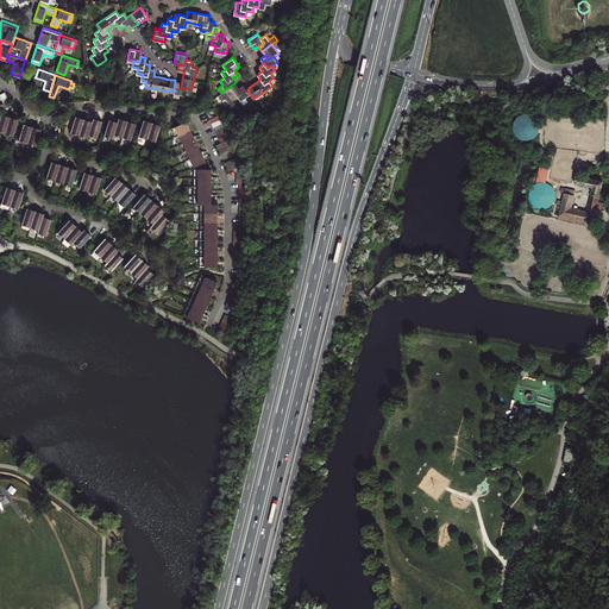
[(179,81),(175,80),(174,92),(186,94),(187,88),(181,88),(182,81),(179,81)]
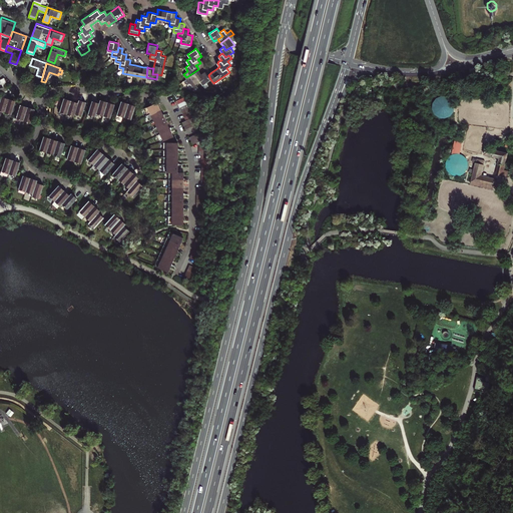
[(198,69),(186,77),(184,79),(186,82),(187,82),(190,81),(194,86),(193,89),(200,90),(195,83),(199,80),(203,77),(201,73),(198,69)]
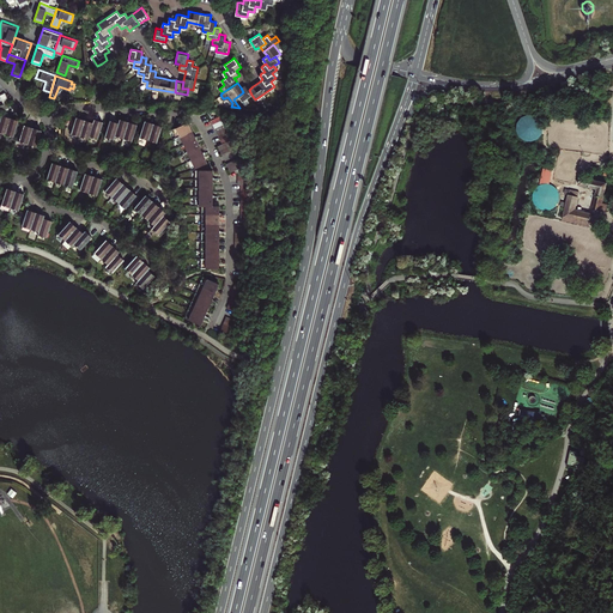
[(242,101),(252,95),(249,90),(246,85),(241,87),(243,92),(238,96),(242,101)]
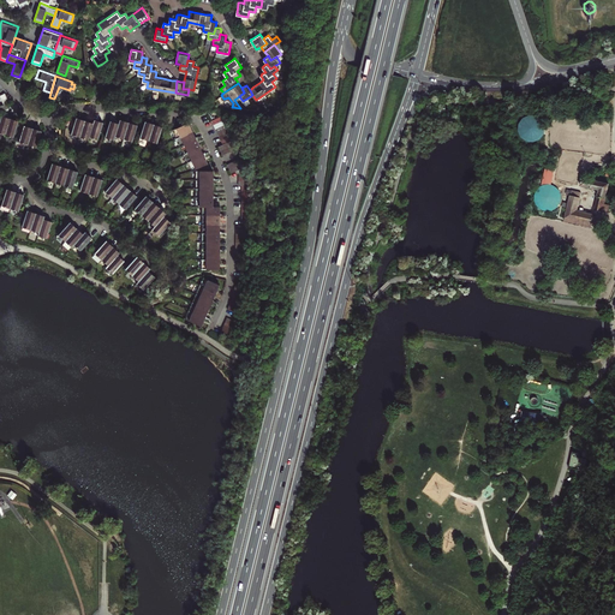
[(1,114),(0,119),(0,131),(6,133),(11,117),(1,114)]
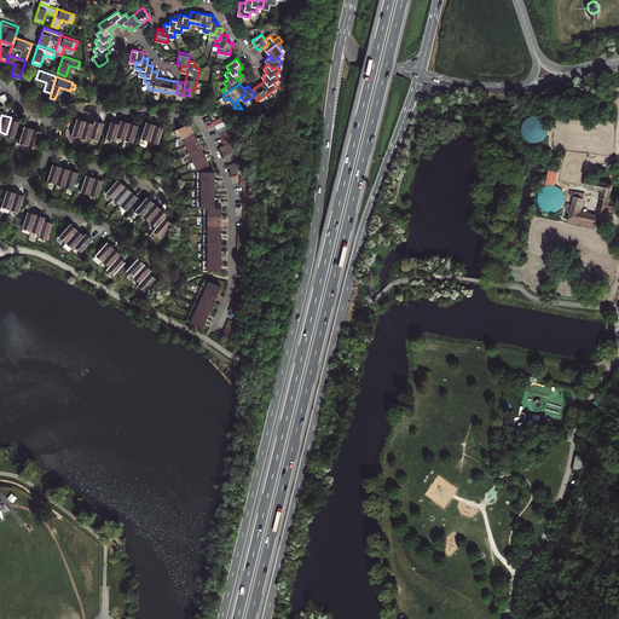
[(550,133),(550,129),(550,127),(549,125),(548,122),(547,120),(544,119),(542,117),(539,116),(537,116),(533,116),(531,117),(528,119),(526,120),(525,122),(524,125),(522,127),(522,129),(522,132),(524,134),(525,137),(526,139),(528,142),(531,143),(533,143),(536,144),(539,143),(542,143),(544,142),(545,139),(548,138),(549,136),(550,133)]
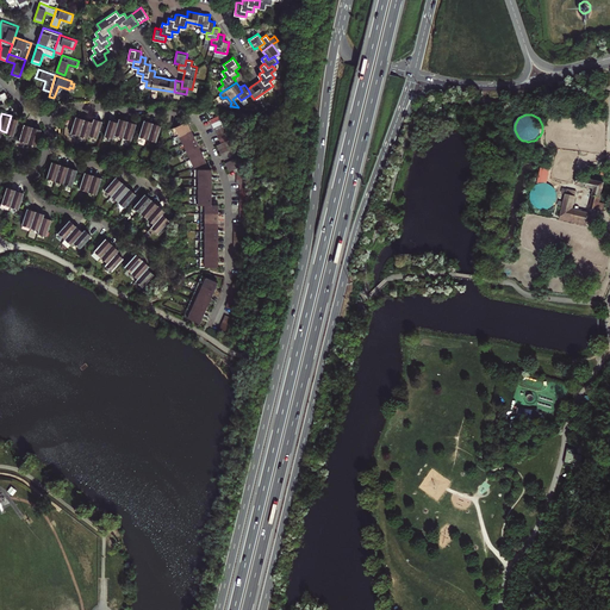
[(19,119),(11,116),(6,132),(14,136),(19,119)]
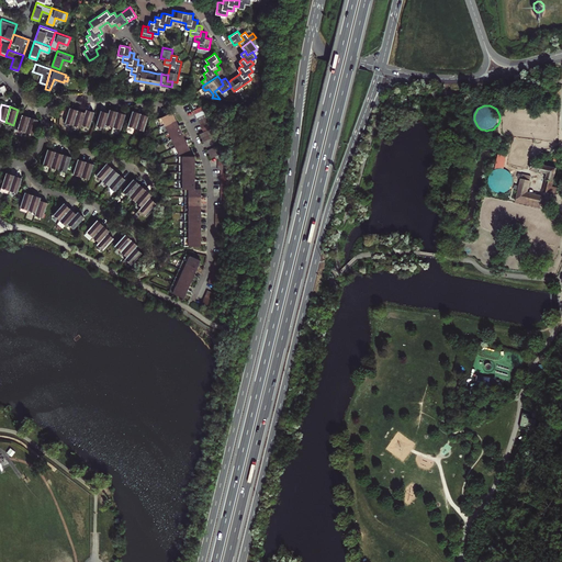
[(69,107),(65,121),(74,124),(78,109),(69,107)]
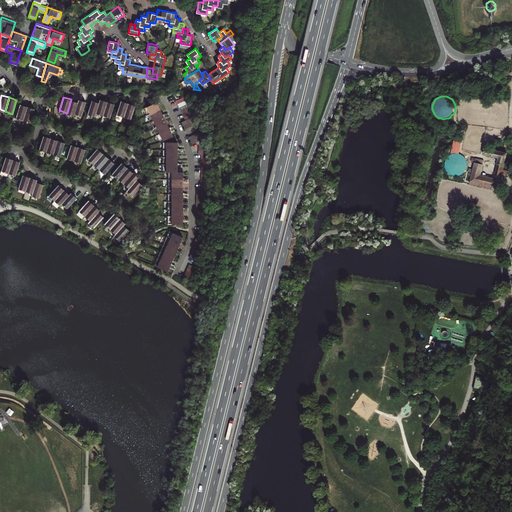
[(78,101),(75,112),(82,114),(86,101),(78,98),(77,101),(78,101)]
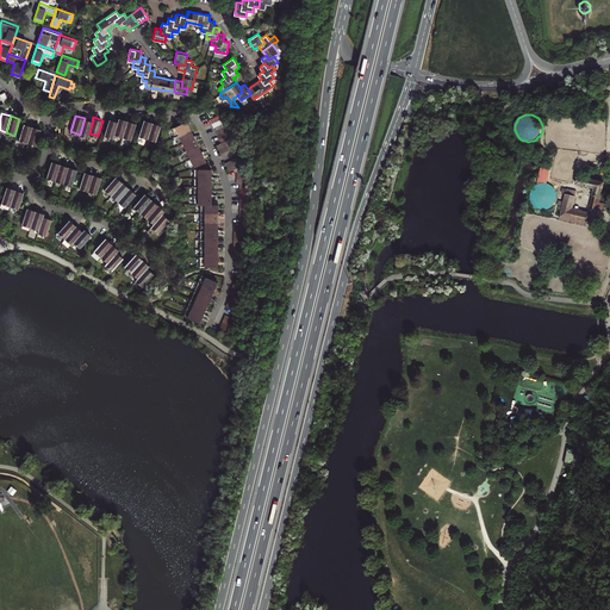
[(119,122),(116,134),(123,136),(129,120),(119,117),(118,122),(119,122)]
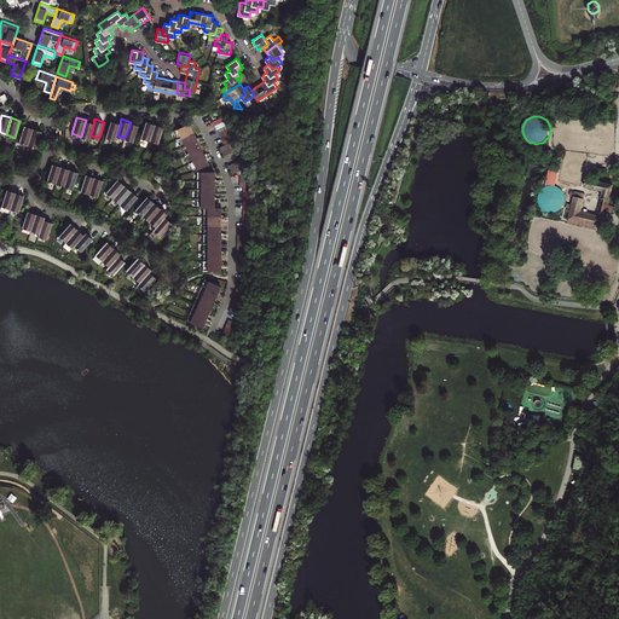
[(93,122),(86,120),(81,137),(90,139),(91,136),(94,122),(93,122)]
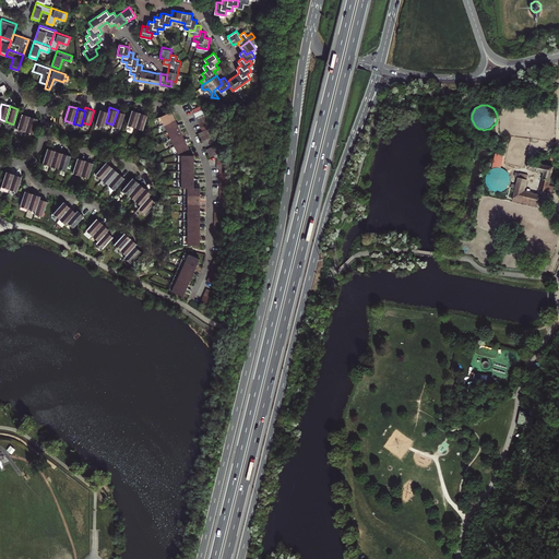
[(100,108),(96,123),(104,127),(106,122),(109,111),(108,111),(100,108)]
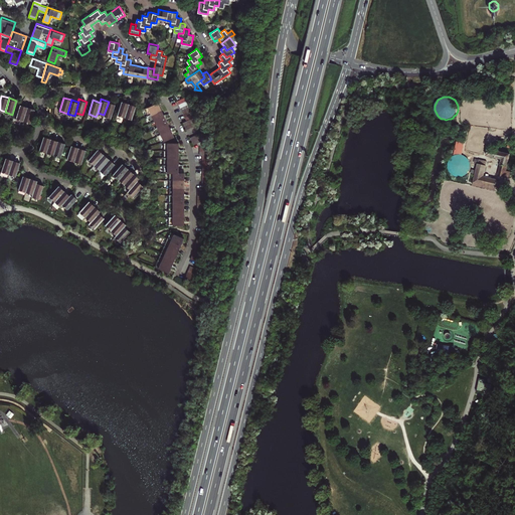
[(122,100),(118,115),(125,117),(130,103),(122,100)]
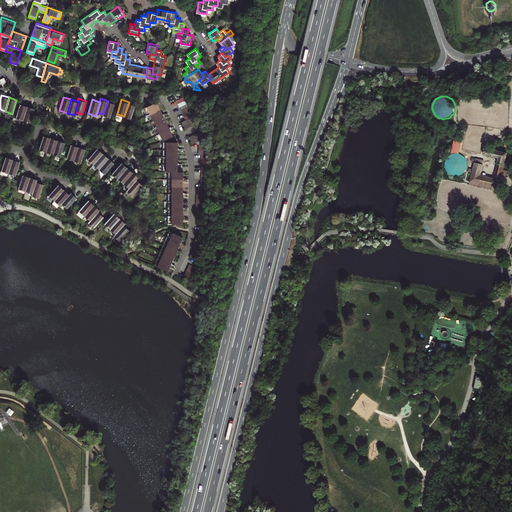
[(147,114),(160,108),(159,105),(157,100),(154,102),(144,107),(147,114)]
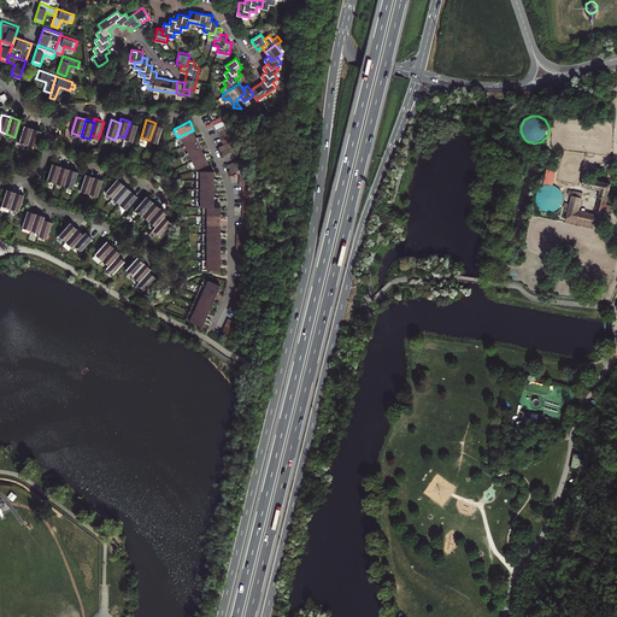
[(139,124),(130,122),(124,137),(133,140),(139,124)]
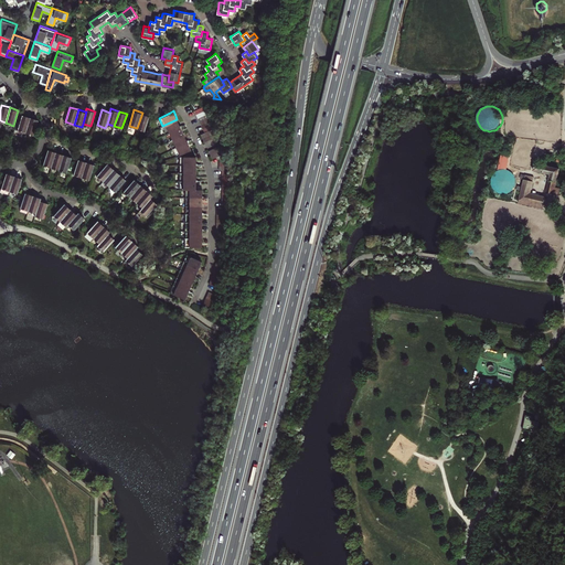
[(142,113),(137,128),(145,130),(150,115),(142,113)]
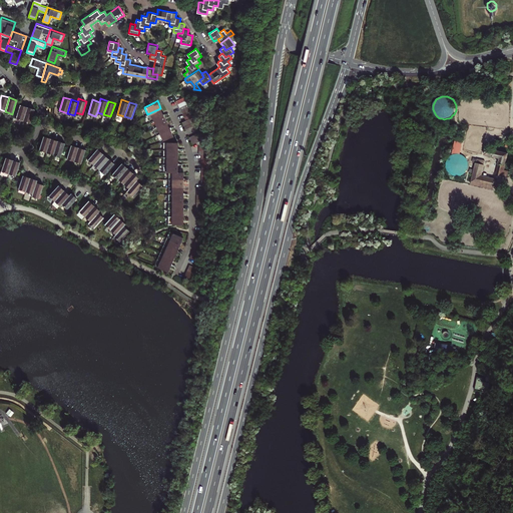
[(16,117),(24,119),(28,106),(20,103),(16,117)]
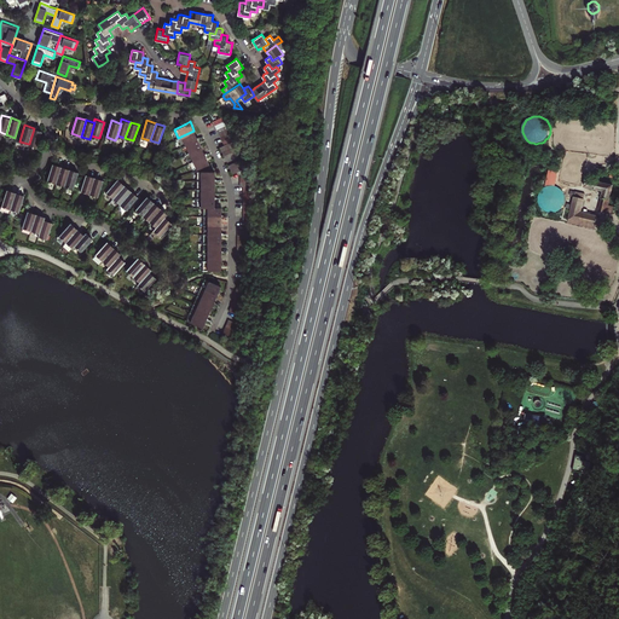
[(42,131),(34,128),(29,144),(36,148),(42,131)]
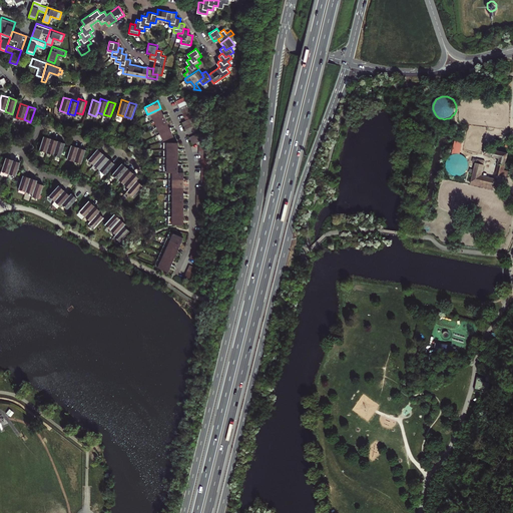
[(160,108),(147,114),(150,121),(164,114),(163,113),(161,109),(160,108)]
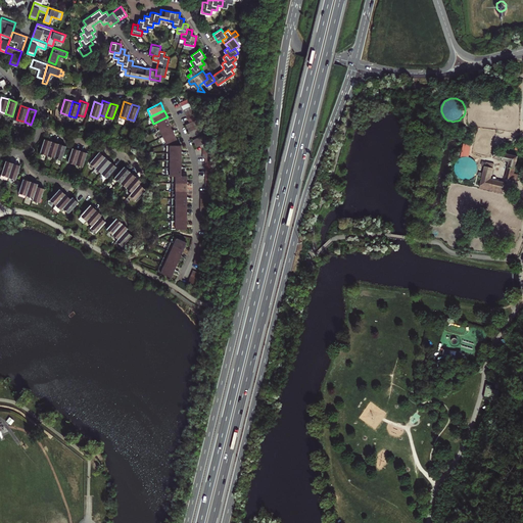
[(168,116),(153,124),(156,131),(171,124),(170,123),(168,117),(168,116)]
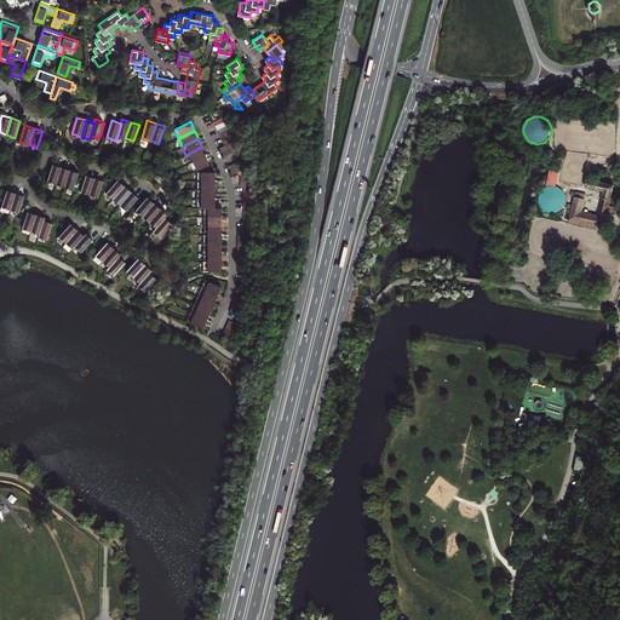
[(204,149),(202,147),(185,155),(190,164),(206,155),(205,154),(204,149)]
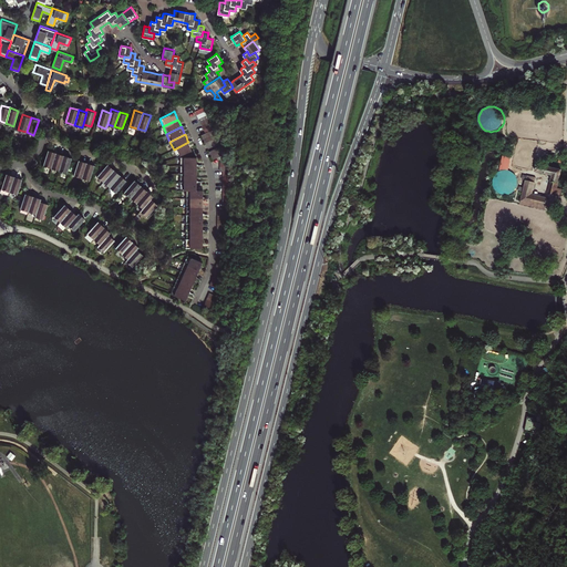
[(188,142),(174,150),(177,156),(192,150),(191,146),(189,143),(188,142)]
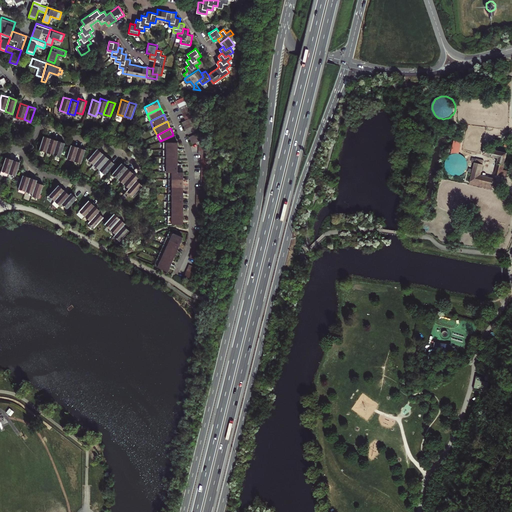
[(47,151),(51,137),(43,135),(39,148),(47,151)]
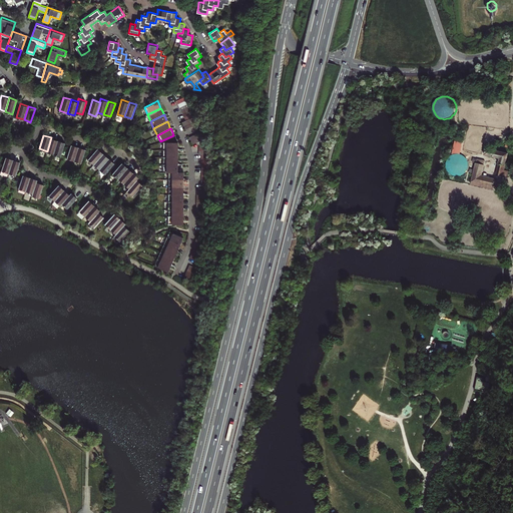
[(58,140),(51,137),(47,151),(54,153),(58,140)]
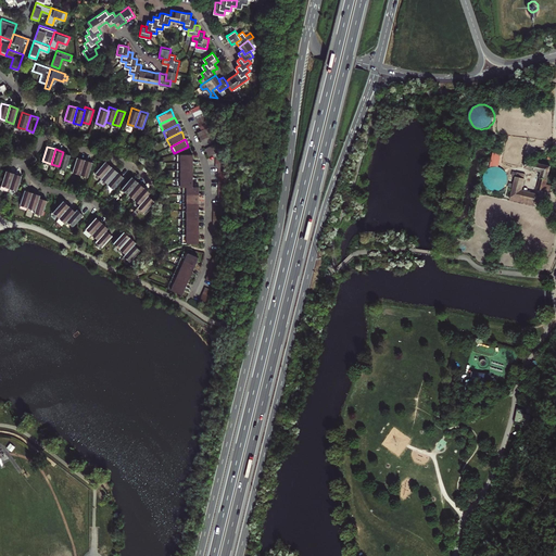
[(500,152),(493,151),(491,164),(497,165),(500,152)]
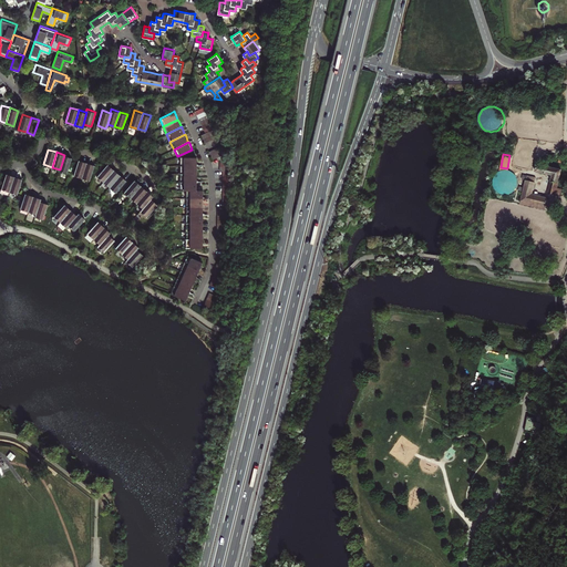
[(64,155),(60,169),(68,172),(72,157),(64,155)]
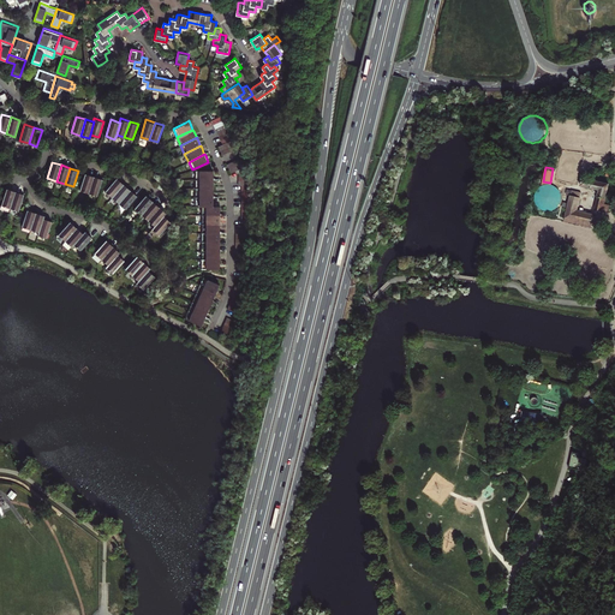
[(95,175),(85,173),(81,189),(89,192),(95,175)]
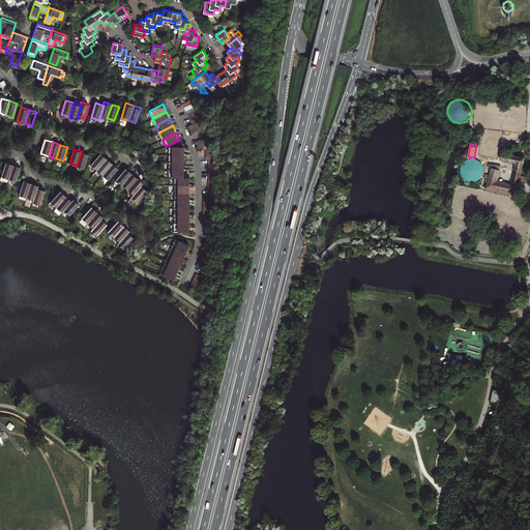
[(82,151),(77,166),(84,168),(89,153),(82,151)]
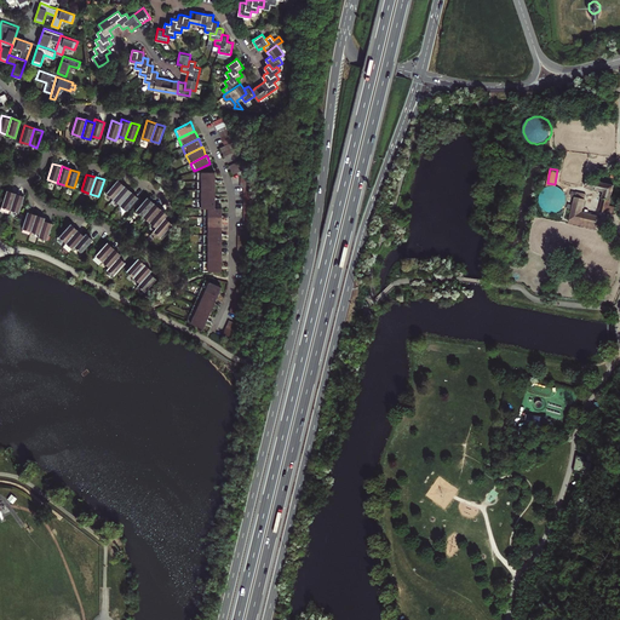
[(598,210),(612,212),(613,205),(608,204),(613,184),(586,177),(585,184),(602,189),(598,210)]
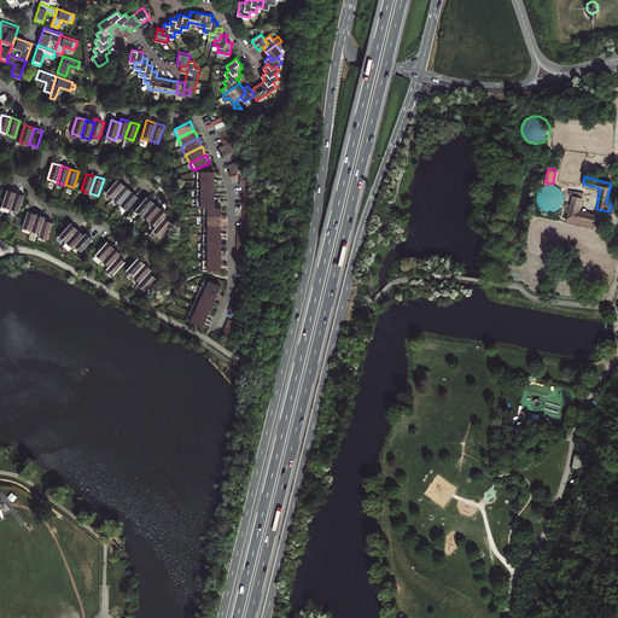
[(106,191),(114,197),(124,184),(117,178),(106,191)]
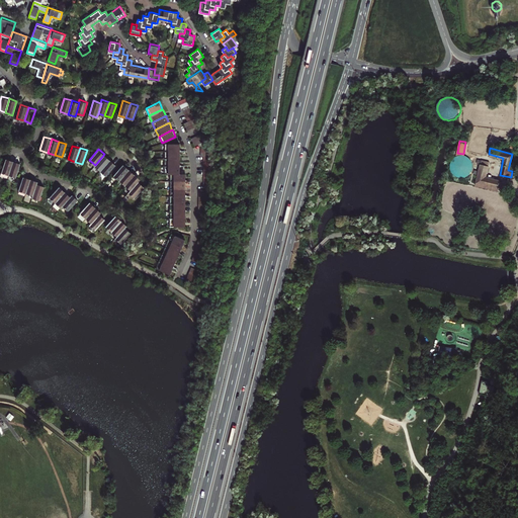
[(104,154),(95,165),(100,170),(110,159),(104,154)]
